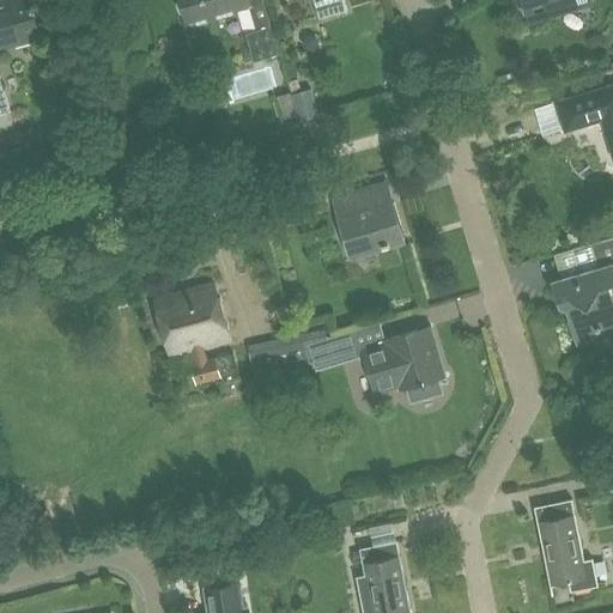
[(0,0),(0,114),(8,111),(2,89),(0,80),(0,49),(41,38),(29,0),(0,0)]
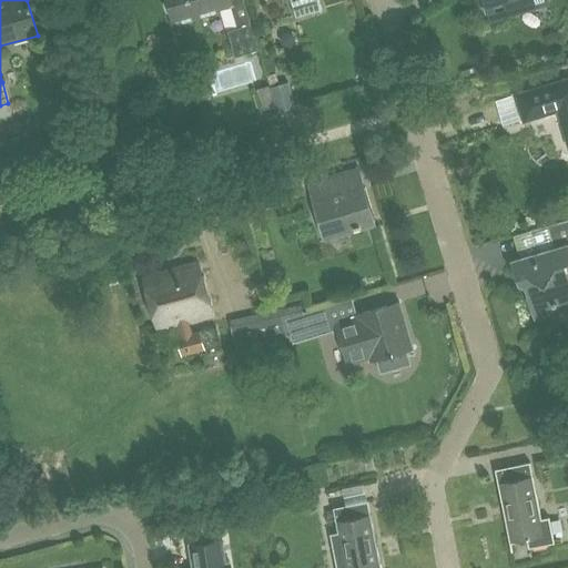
[(166,0),(173,20),(242,0),(166,0)]
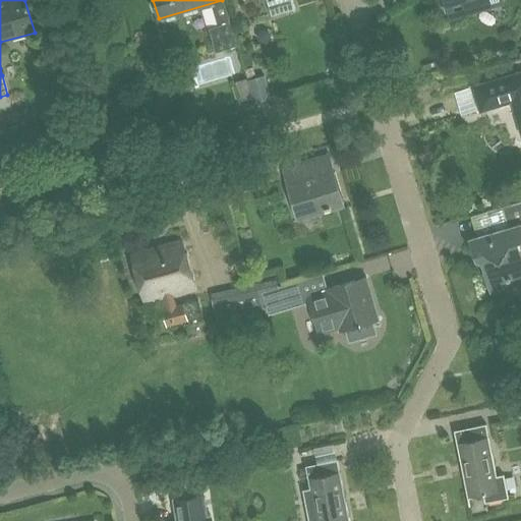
[(267,0),(271,15),(293,9),(294,11),(295,10),(291,0),(267,0)]
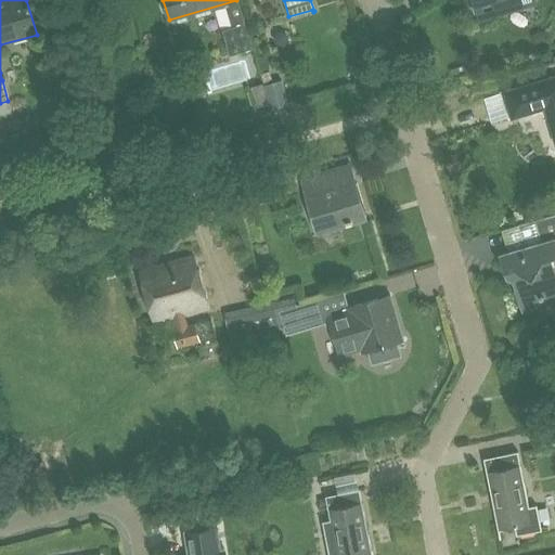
[(474,0),(480,21),(525,8),(521,0),(474,0)]
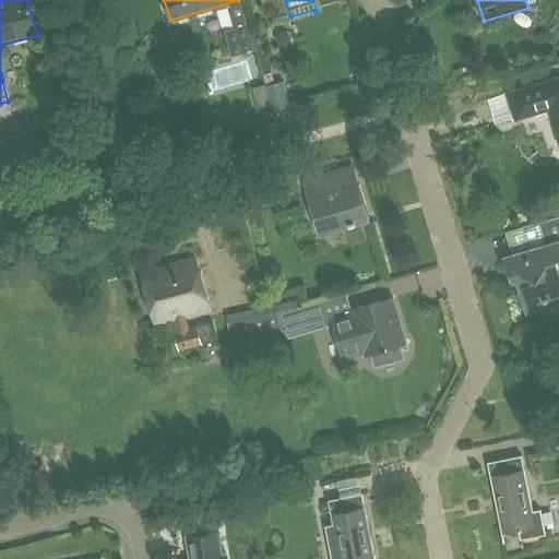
[(247,25),(225,31),(233,56),(253,50),(247,25)]
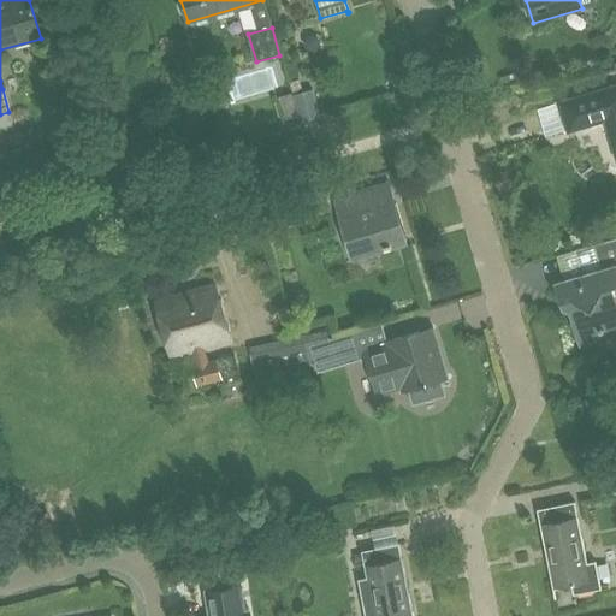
[(615,84),(560,101),(568,130),(605,119),(615,157),(615,84)]
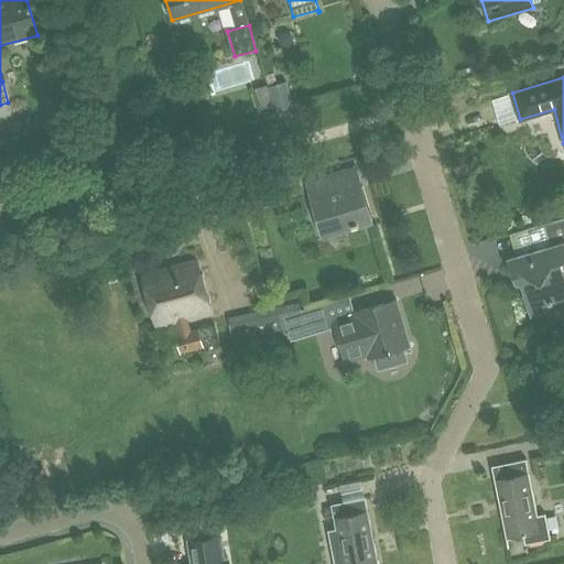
[(74,80),(58,86),(63,101),(78,97),(74,80)]
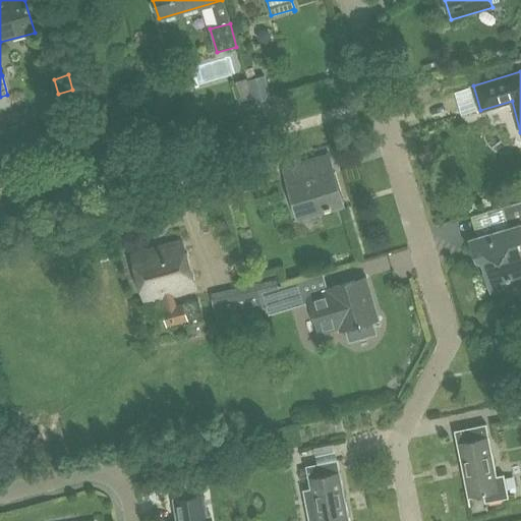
[(264,75),(248,79),(255,104),(271,99),(264,75)]
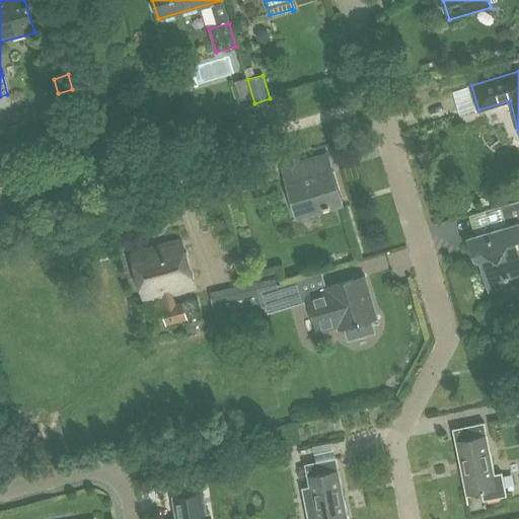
[(244,78),(234,81),(240,101),(250,99),(244,78)]
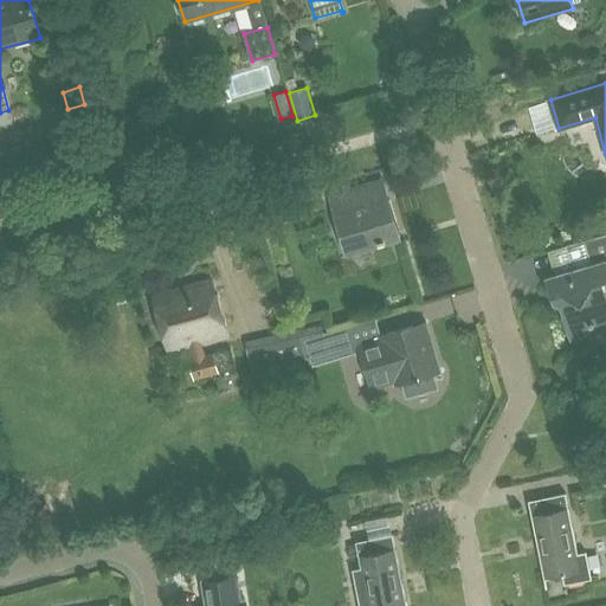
[(361,188),(329,198),(345,252),(400,236),(389,199),(367,206),(361,188)]
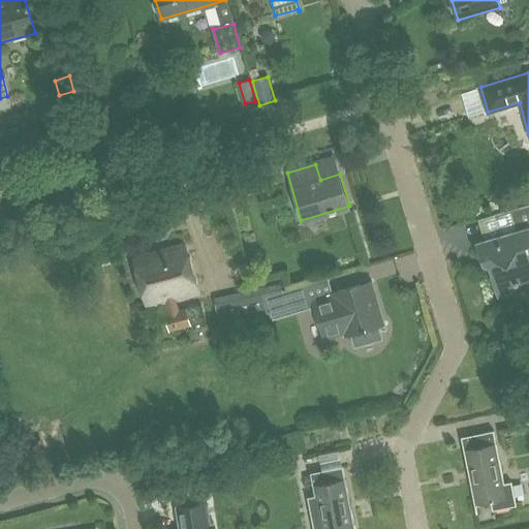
[(516,229),(475,241),(480,259),(486,257),(497,297),(512,291),(521,276),(528,273),(528,252),(528,251),(528,205),(509,211),(516,229)]
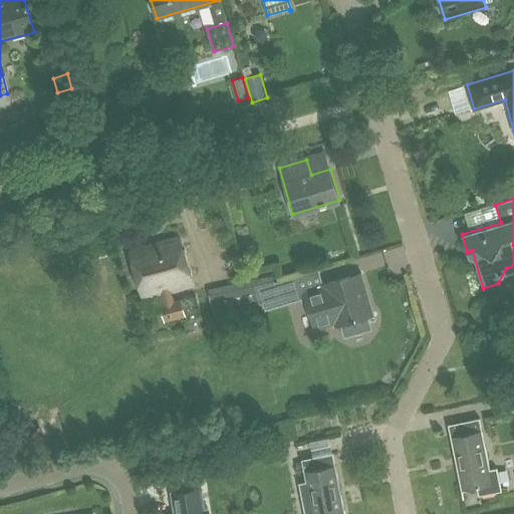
[(180,237),(130,250),(143,297),(160,293),(172,290),(192,284),(180,237)]
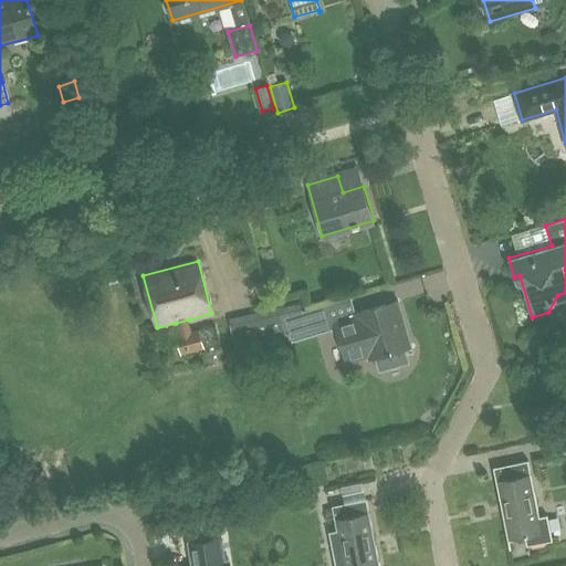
[(356,316),(335,323),(347,364),(368,357),(369,359),(376,357),(380,370),(408,362),(404,349),(411,347),(411,346),(402,320),(397,301),(355,314),(356,316)]
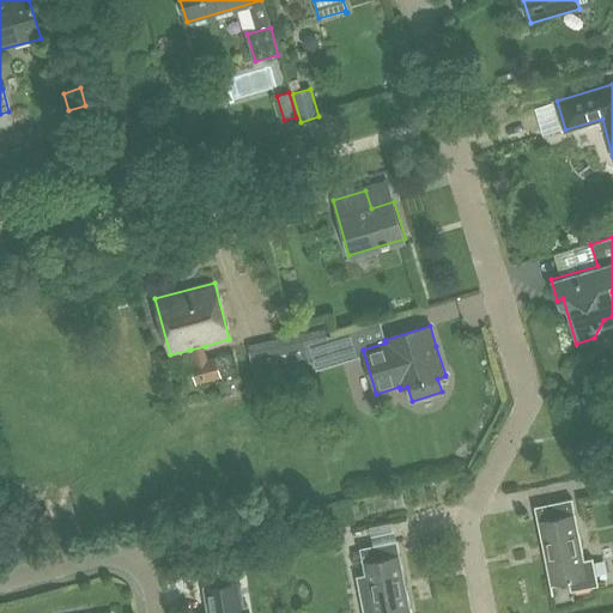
[(205,346),(190,350),(194,362),(190,363),(195,384),(223,377),(238,374),(232,352),(207,358),(205,346)]
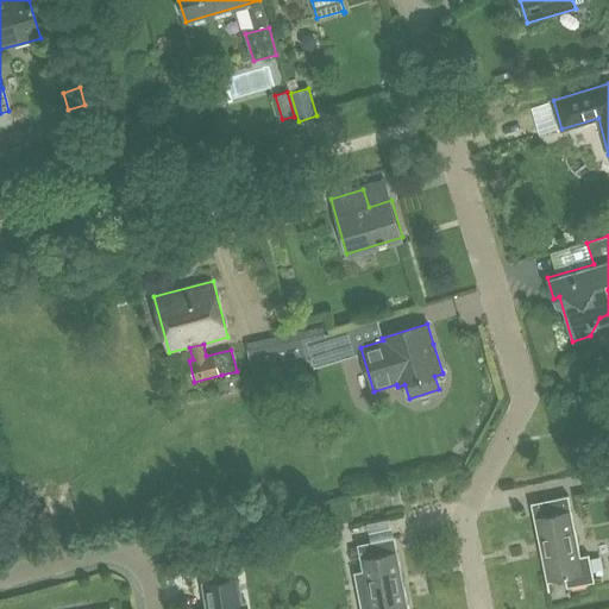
[(608,460),(589,465),(591,477),(608,473),(608,460)]
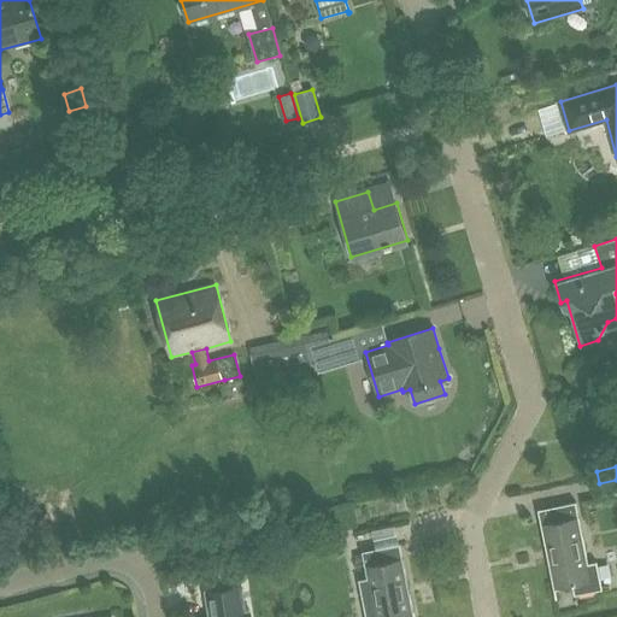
[(575,500),(538,509),(553,588),(573,585),(574,593),(601,588),(597,560),(587,562),(575,500)]
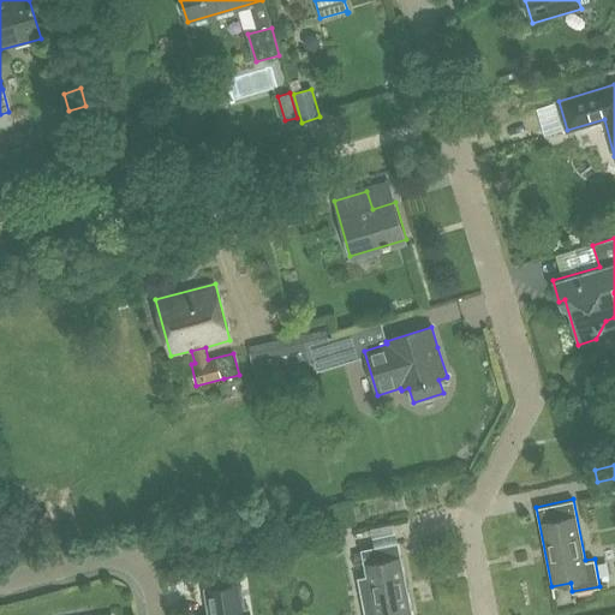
[(413,614),(399,541),(362,548),(362,551),(364,560),(366,574),(374,573),(381,611),(365,614),(413,614)]
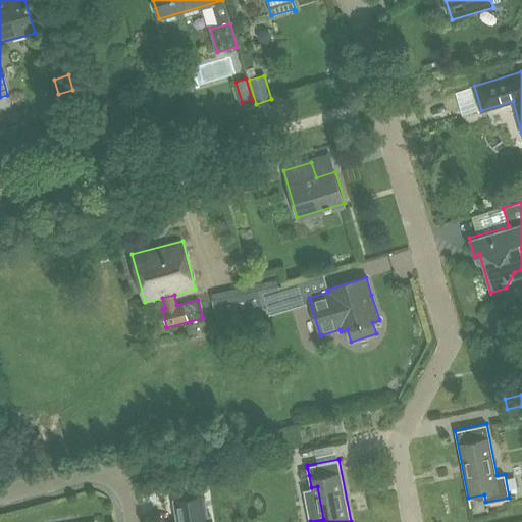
[(307,468),(300,469),(302,477),(309,475),(307,468)]
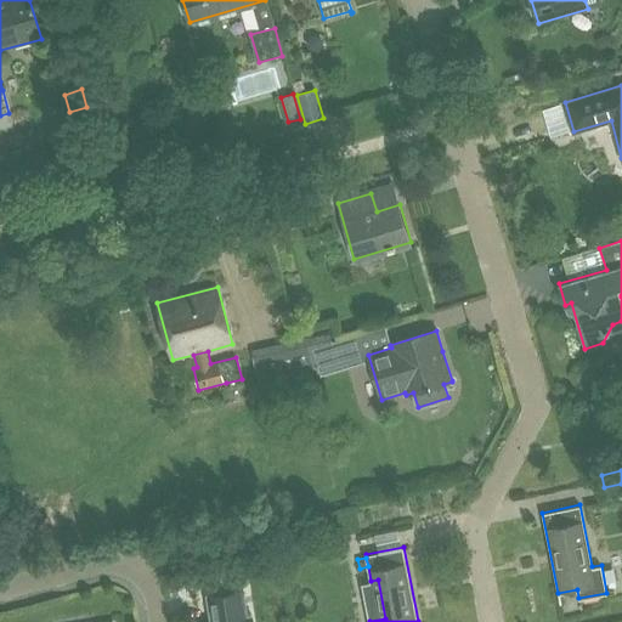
[(222,588),(248,583),(244,561),(219,565),(222,588)]
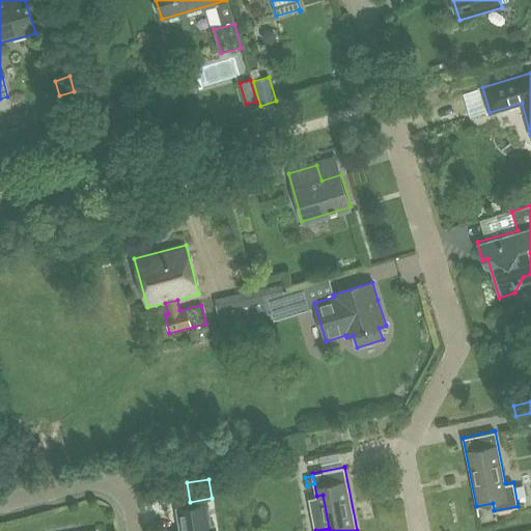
[(184,530),(213,530),(213,528),(207,529),(203,506),(178,510),(182,525),(184,525),(184,530)]
